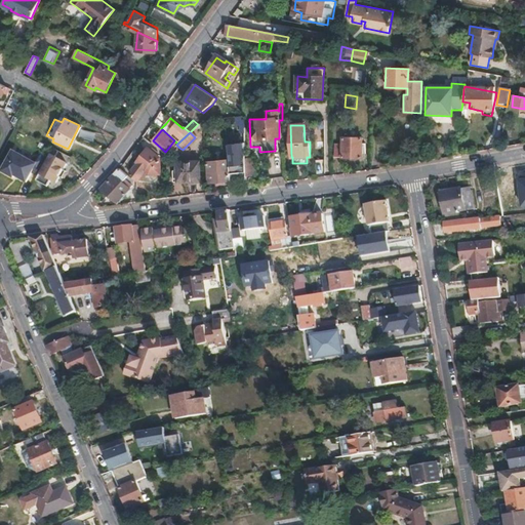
[(362,158),(362,138),(342,137),(341,145),(334,144),(334,157),(362,158)]
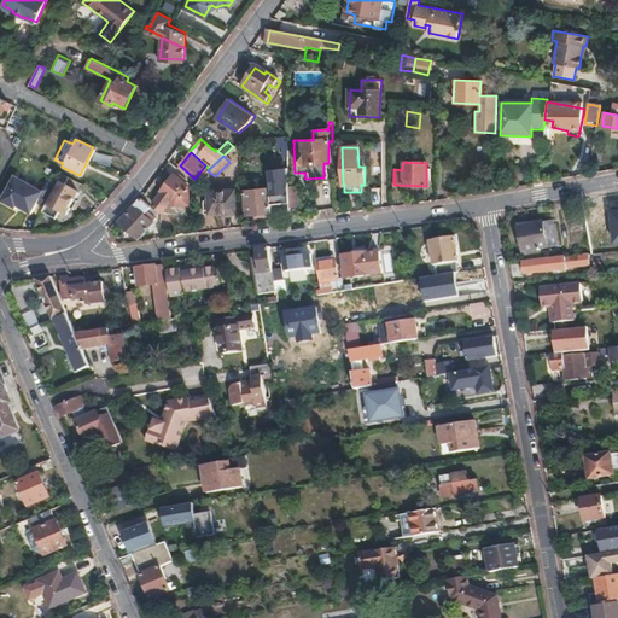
[(180,165),(178,168),(192,181),(194,179),(180,165)]
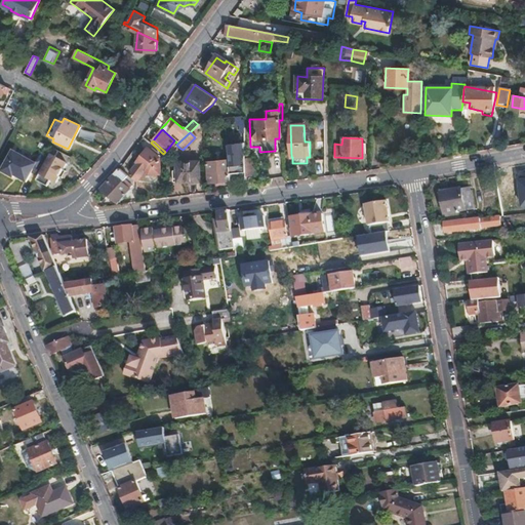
[(245,176),(244,159),(238,160),(236,144),(228,145),(229,160),(207,162),(209,183),(239,179),(245,179),(245,176)]
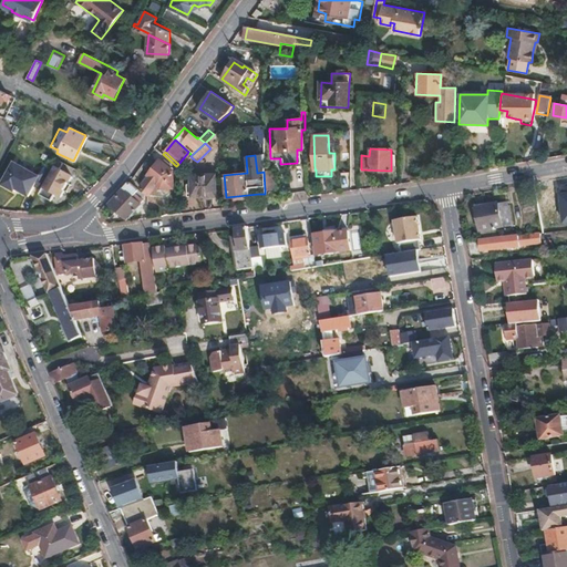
[(30,198),(41,174),(12,161),(1,184),(30,198)]
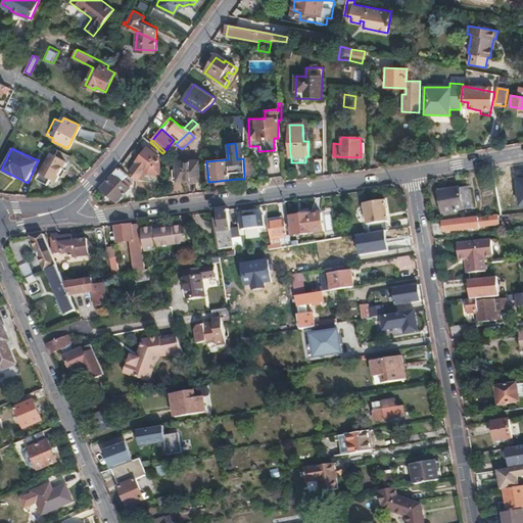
[(54,148),(51,154),(55,157),(55,156),(59,150),(54,148)]
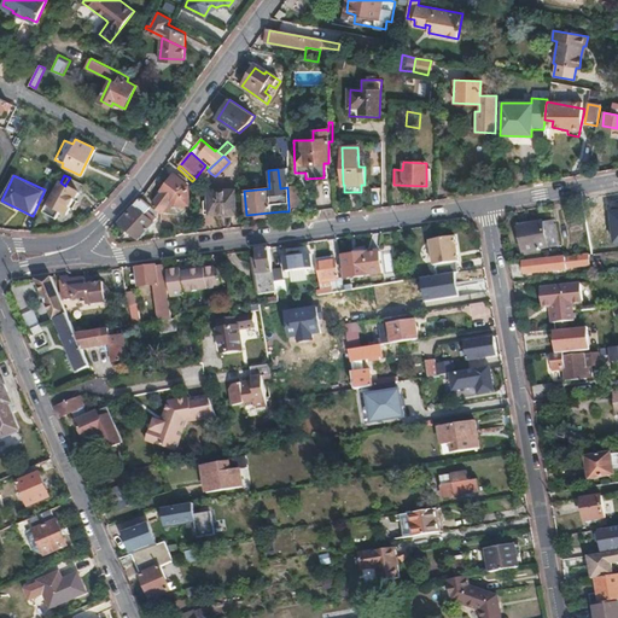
[(188,187),(175,175),(161,191),(162,192),(153,204),(162,211),(172,200),(176,204),(190,202),(188,187)]
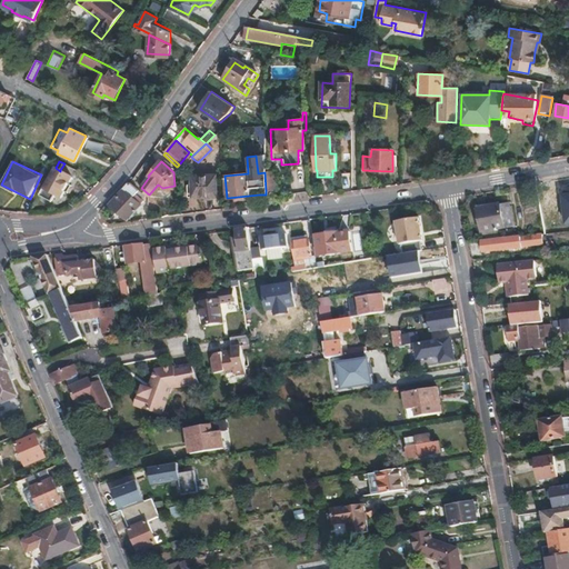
[(73,177),(78,170),(65,163),(60,170),(62,170),(73,177)]
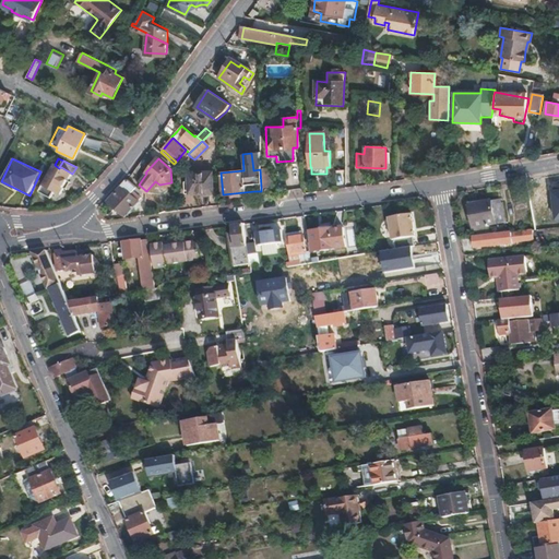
[(62,190),(72,174),(61,167),(50,183),(62,190)]
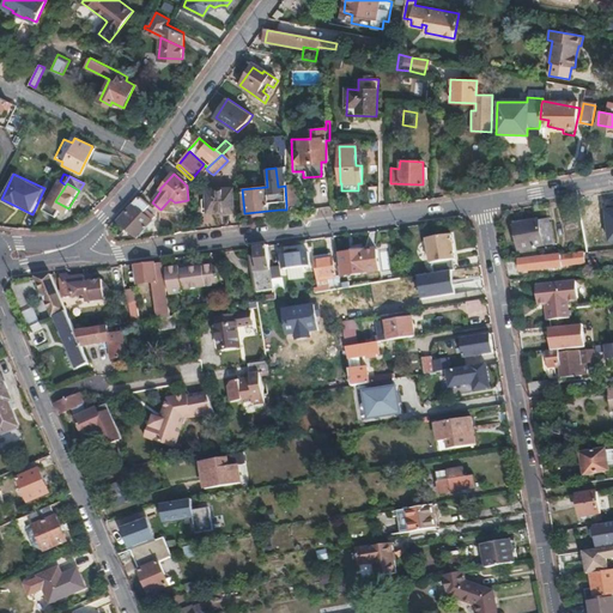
[(296,186),(285,186),(286,206),(297,206),(296,186)]
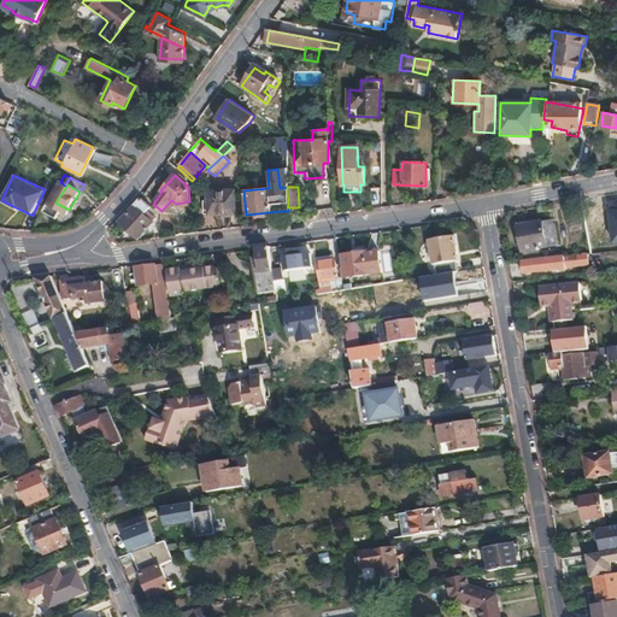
[(233,212),(233,189),(206,191),(207,212),(233,212)]
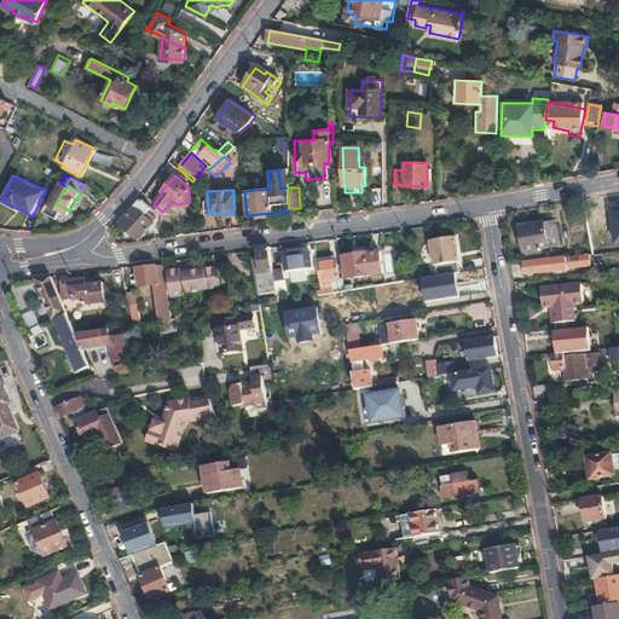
[(142,200),(120,223),(138,238),(151,223),(144,215),(151,207),(142,200)]
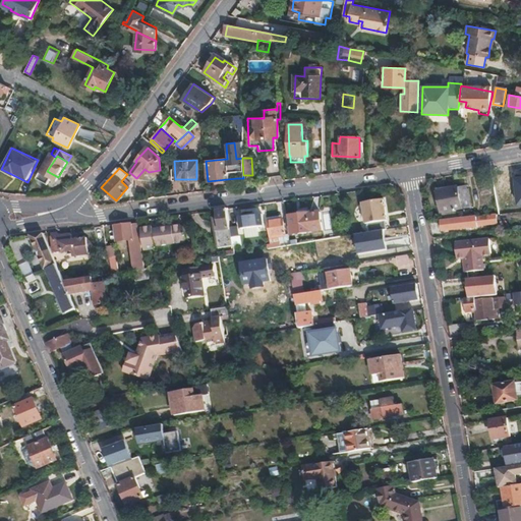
[(281,175),(270,177),(271,184),(282,182),(281,175)]
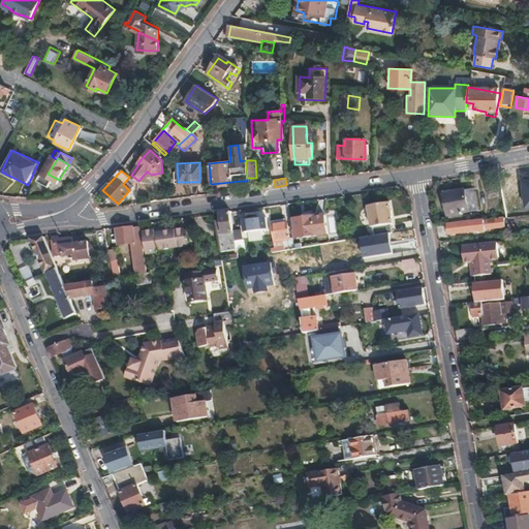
[(528,178),(520,180),(523,209),(528,207),(528,178)]
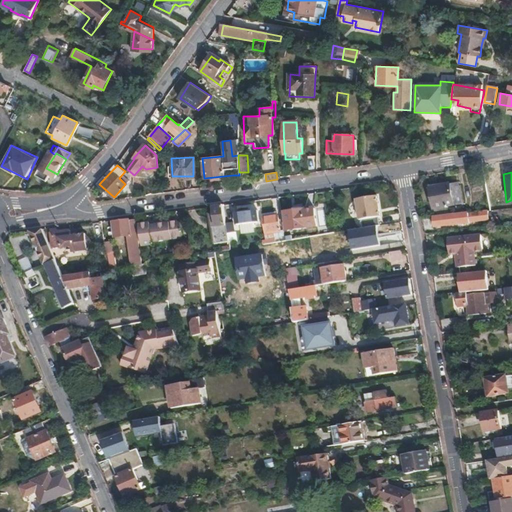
[(460,182),(450,184),(453,205),(463,203),(460,182)]
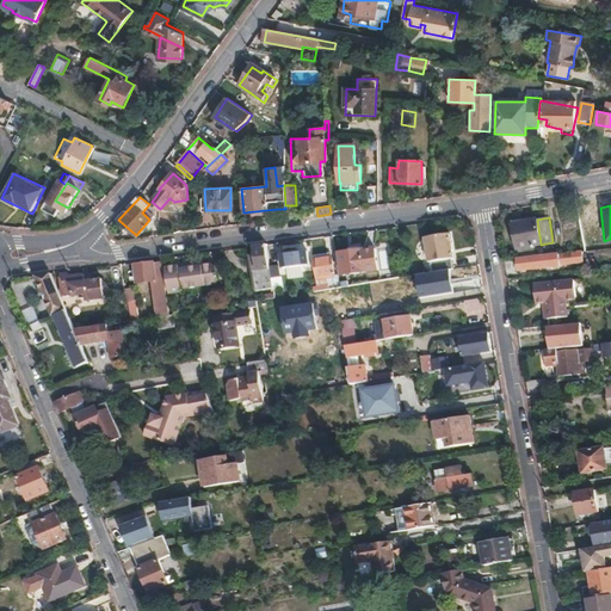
[(513,223),(517,248),(534,246),(541,245),(537,220),(513,223)]
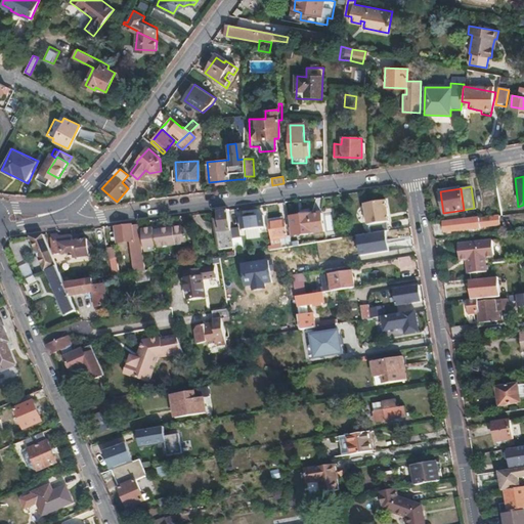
[(366,234),(387,230),(386,222),(388,221),(385,200),(363,204),(366,225),(365,225),(366,234)]
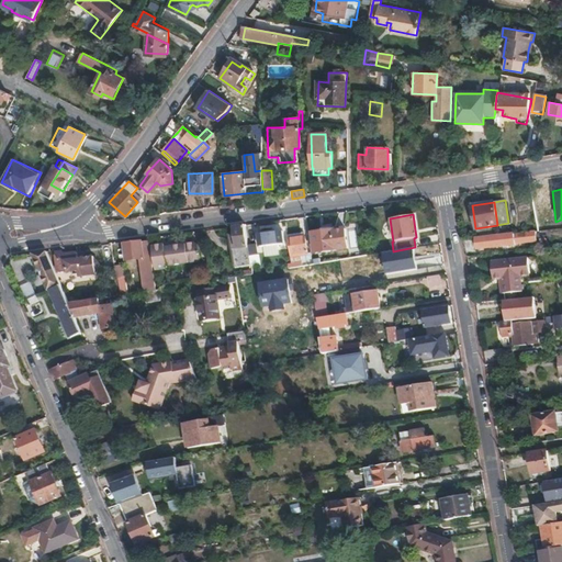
[(245,225),(234,226),(235,234),(236,243),(238,253),(239,258),(242,258),(243,262),(249,261),(251,261),(245,225)]
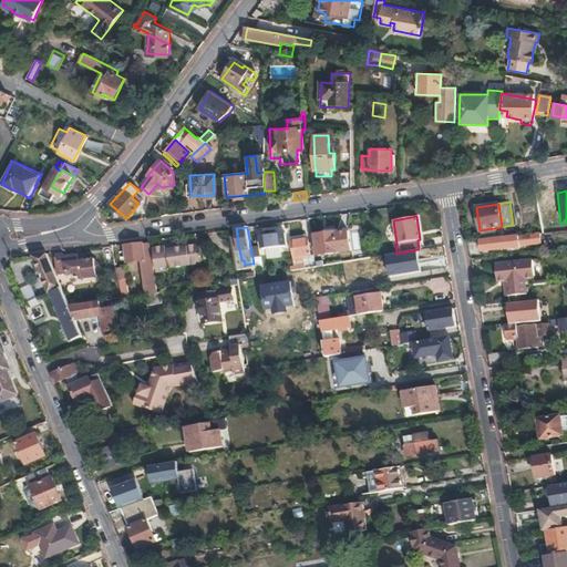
[(480,230),(481,239),(496,236),(495,228),(480,230)]
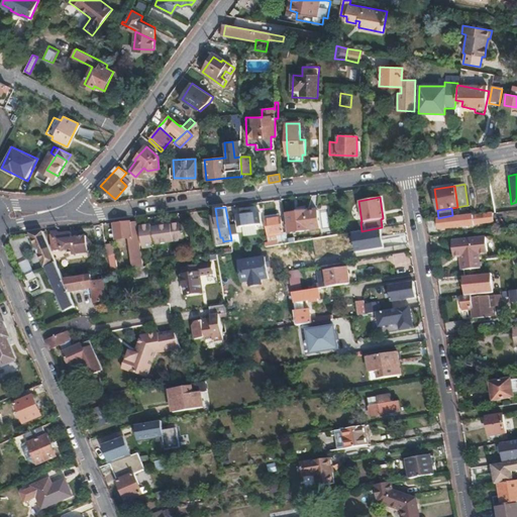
[(306,211),(287,214),(290,233),(309,230),(309,228),(319,227),(317,211),(306,212),(306,211)]
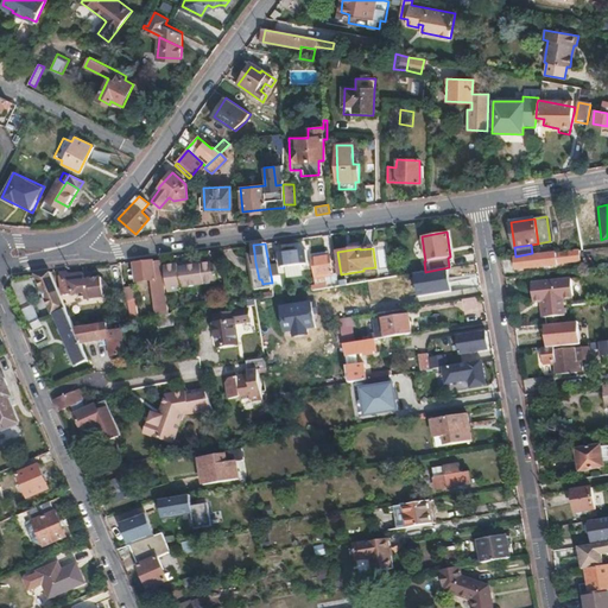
[(602,258),(601,248),(580,251),(581,260),(602,258)]
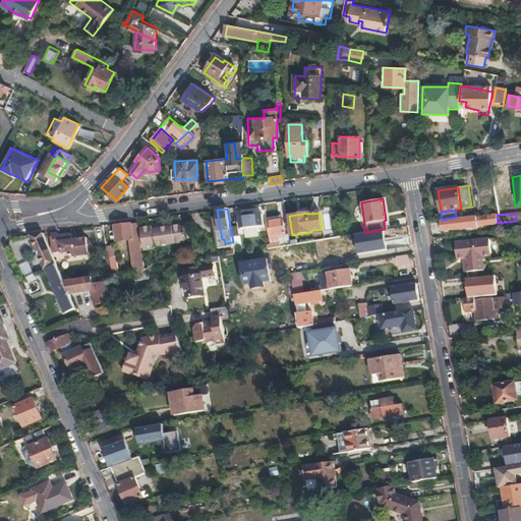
[(264,225),(263,215),(240,218),(241,229),(264,225)]
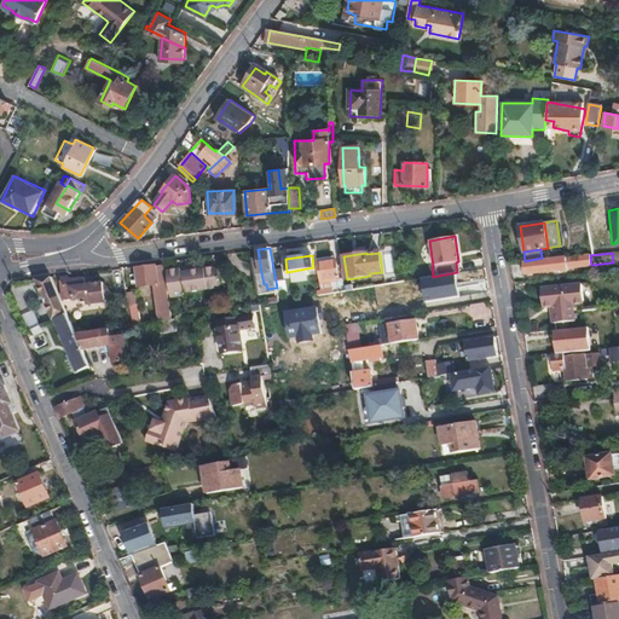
[(570,267),(570,258),(525,262),(526,273),(549,271),(549,270),(570,267)]
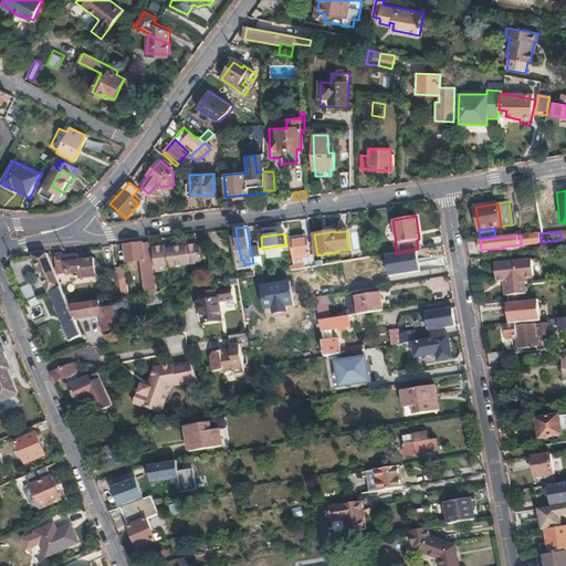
[(307,238),(290,240),(293,259),(310,255),(307,238)]
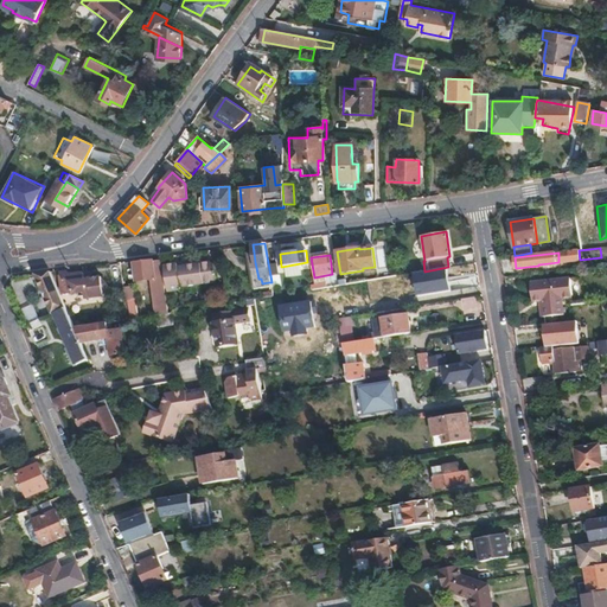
[(170,313),(161,261),(135,264),(139,281),(157,279),(159,294),(153,295),(157,315),(170,313)]
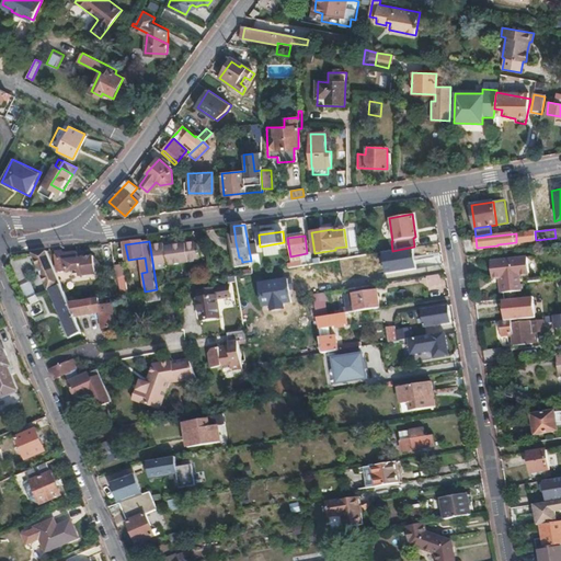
[(165,244),(153,247),(157,270),(169,267),(169,266),(198,261),(202,256),(199,245),(195,242),(165,248),(165,244)]
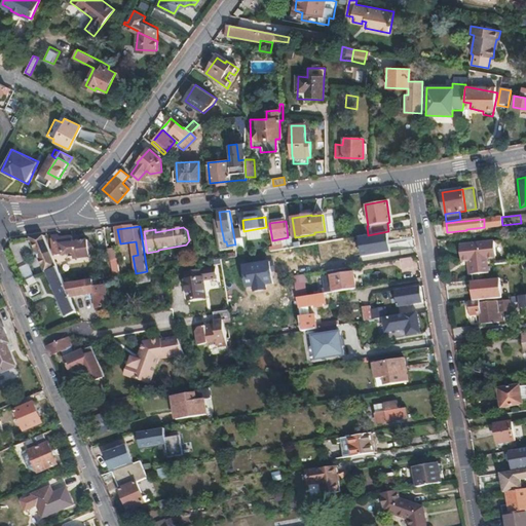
[(242,238),(240,228),(233,229),(235,239),(242,238)]
